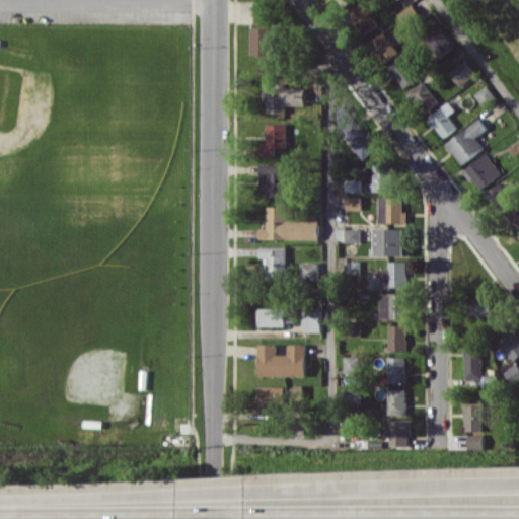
[(254,0),(254,22),(269,22),(269,0),(254,0)]
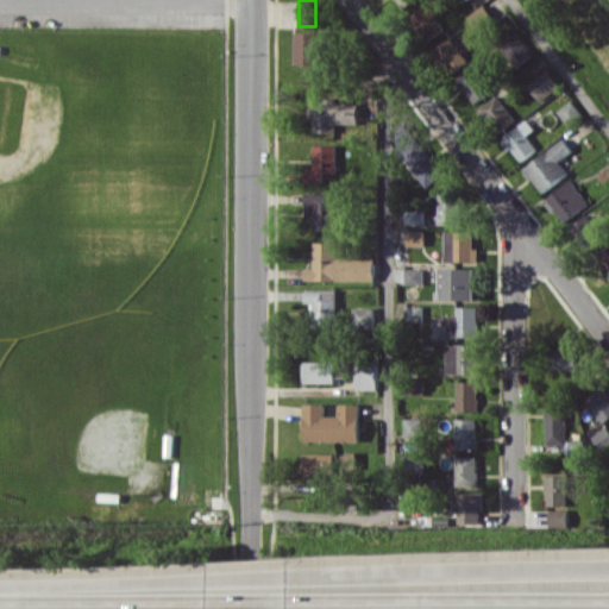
[(434,16),(441,11),(434,0),(431,0),(410,16),(427,39),(444,29),(434,16)]
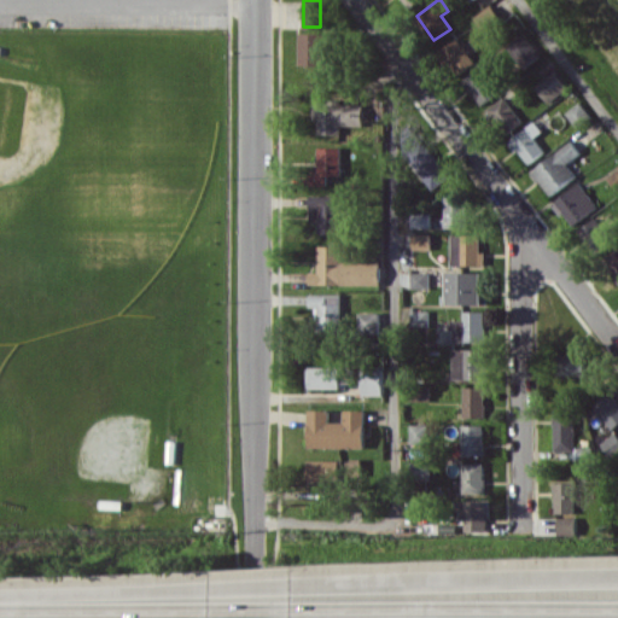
[(326,65),(326,33),(301,33),(301,64),(326,65)]
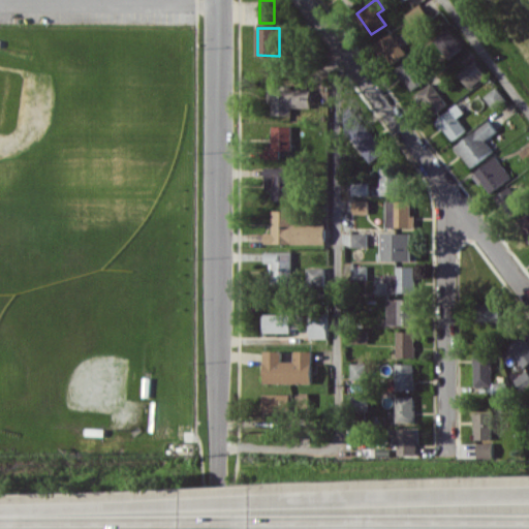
[(462,47),(448,28),(435,39),(449,57),(462,47)]
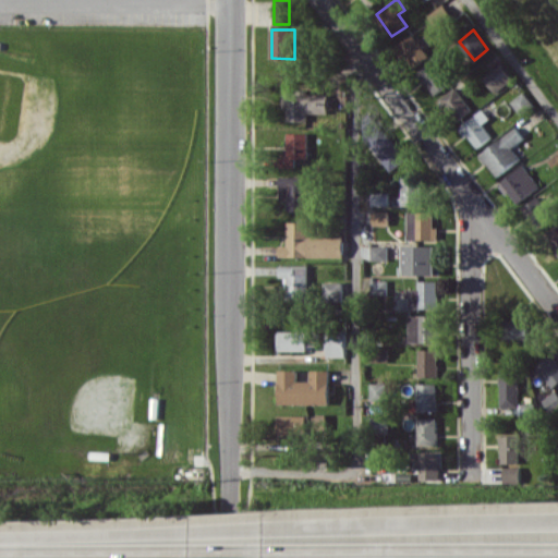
[(413,69),(428,56),(411,34),(396,47),(413,69)]
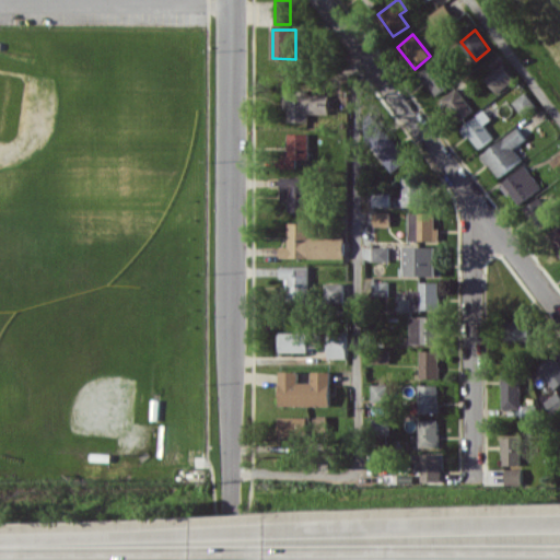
[(419,72),(435,94),(451,83),(435,61),(419,72)]
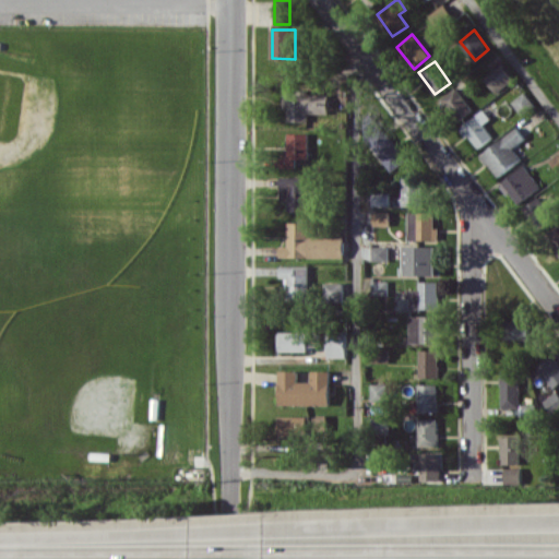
[(514,80),(503,63),(485,76),(496,92),(514,80)]
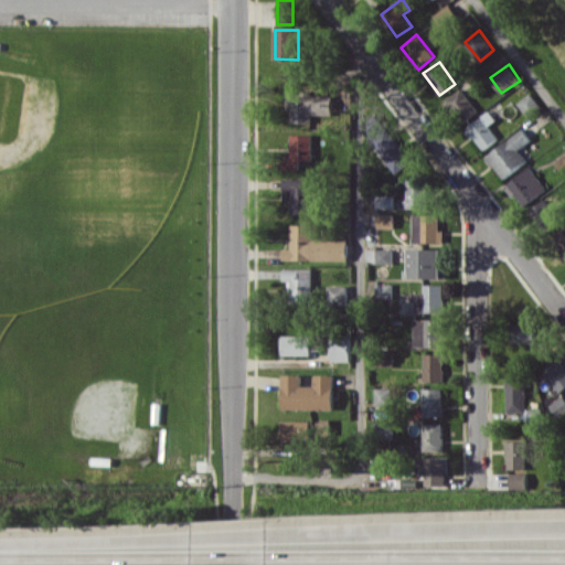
[(444,100),(461,124),(478,110),(460,88),(444,100)]
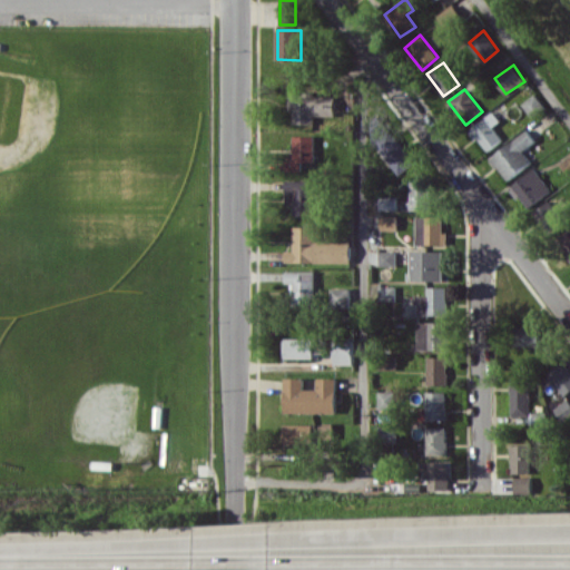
[(521,105),(533,117),(546,106),(533,94),(521,105)]
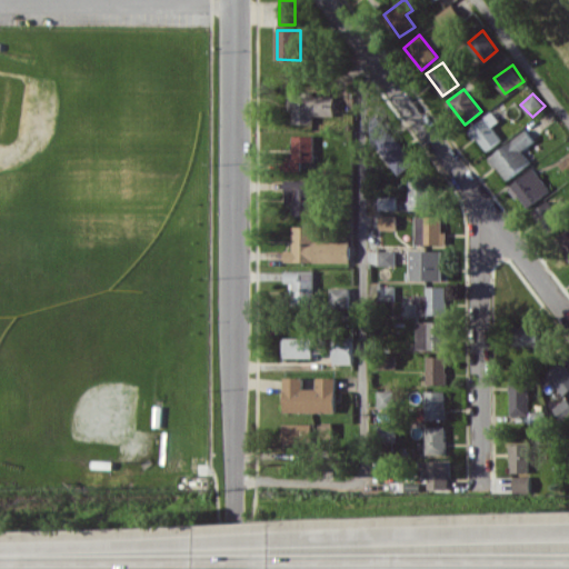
[(290,123),(313,123),(313,115),(326,115),(326,95),(290,95),(290,123)]
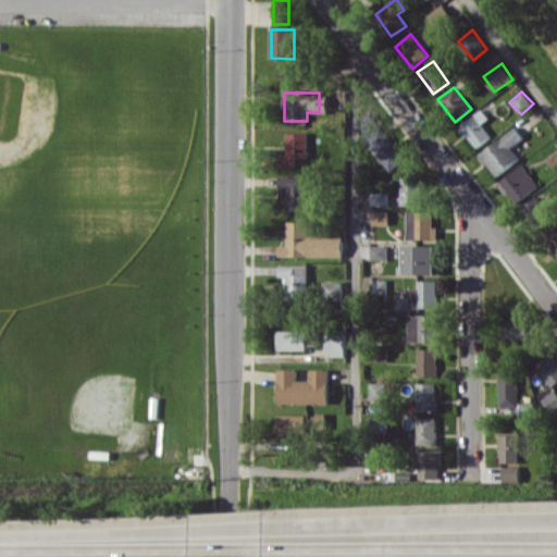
[(481,124),(489,118),(481,109),(458,127),(475,148),(491,136),(481,124)]
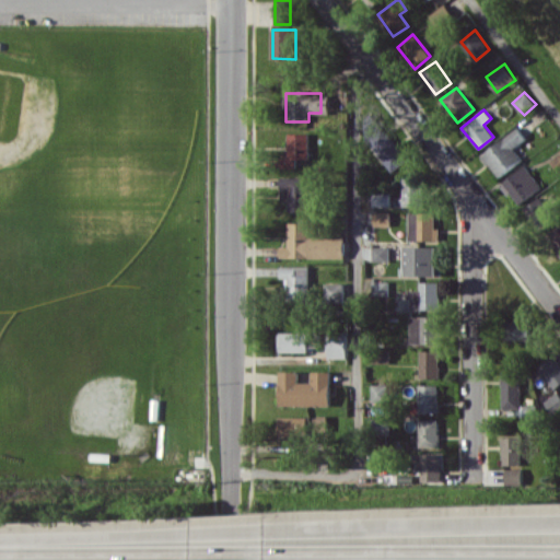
[(368,131),(387,172),(405,163),(388,128),(381,132),(377,127),(368,131)]
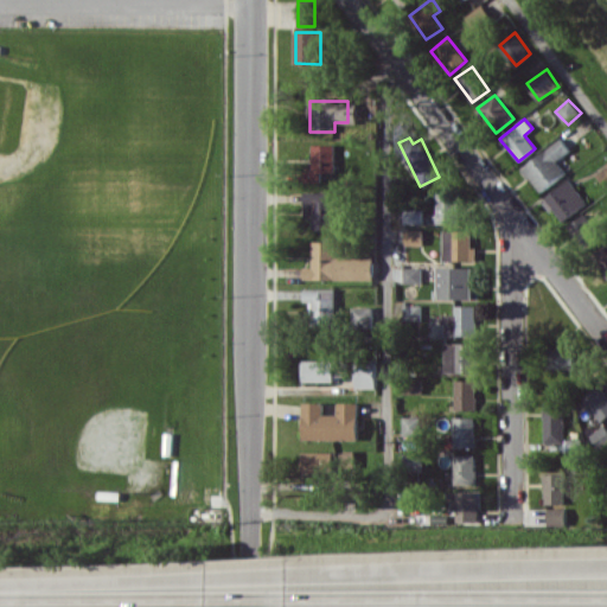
[(537,191),(566,173),(556,159),(570,151),(563,139),(521,166),(537,191)]
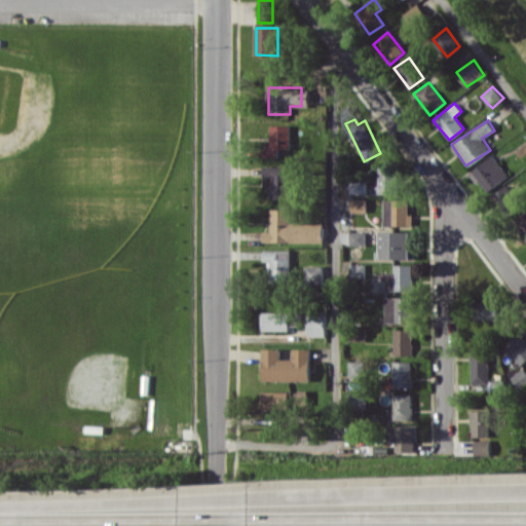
[(290,149),(290,124),(269,125),(269,157),(278,157),(278,149),(290,149)]
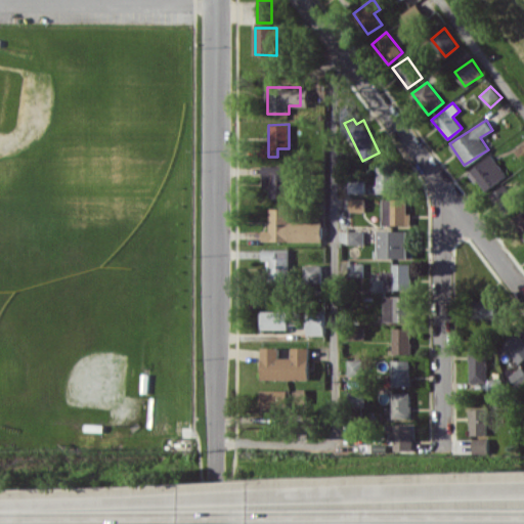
[(523,141),(514,149),(523,162),(523,141)]
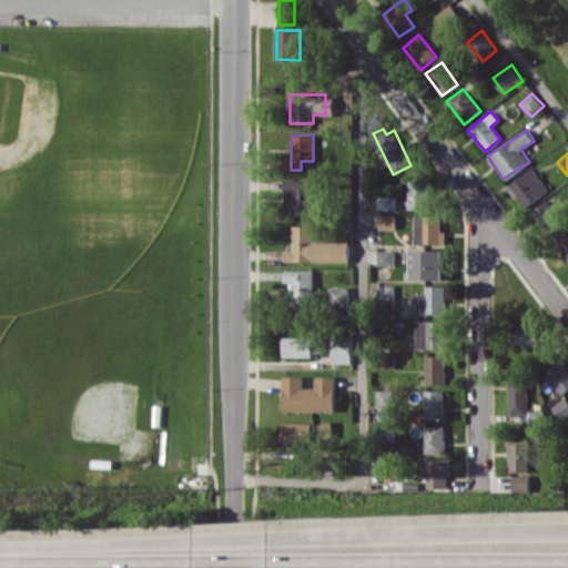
[(523,208),(548,191),(534,168),(508,183),(523,208)]
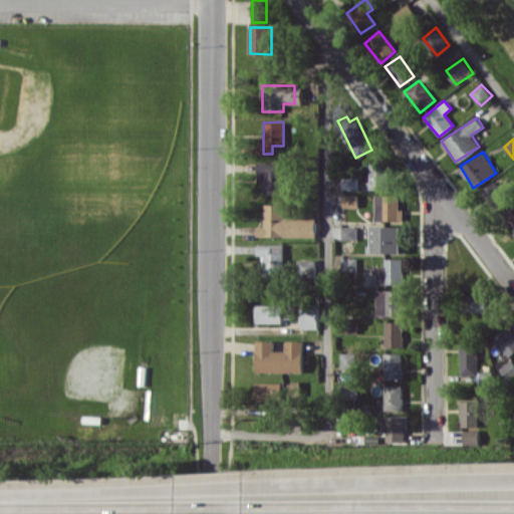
[(264,194),(283,194),(283,162),(259,163),(260,184),(264,184),(264,194)]
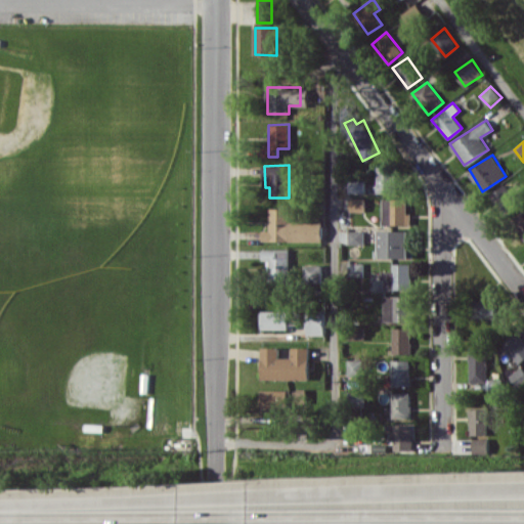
[(377,192),(396,192),(395,167),(377,167),(377,192)]
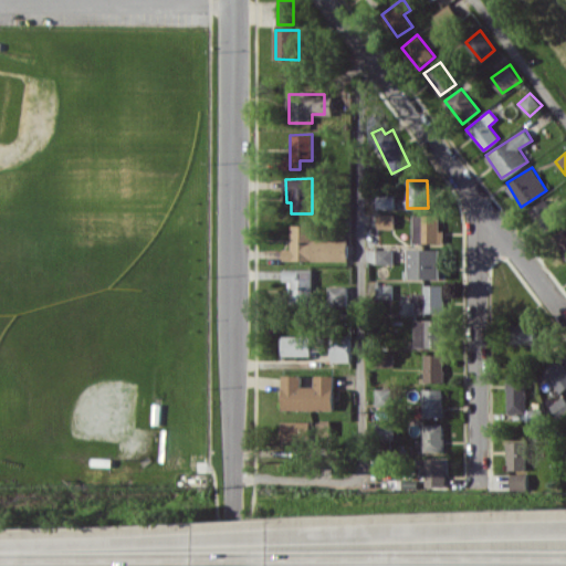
[(377,208),(394,209),(395,195),(377,195),(377,208)]
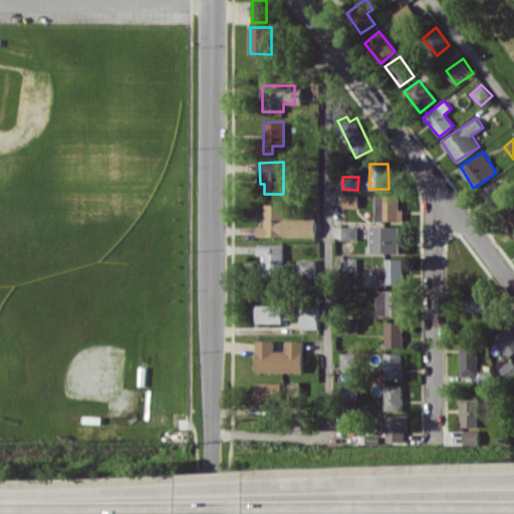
[(506,197),(496,181),(481,191),(491,206),(506,197)]
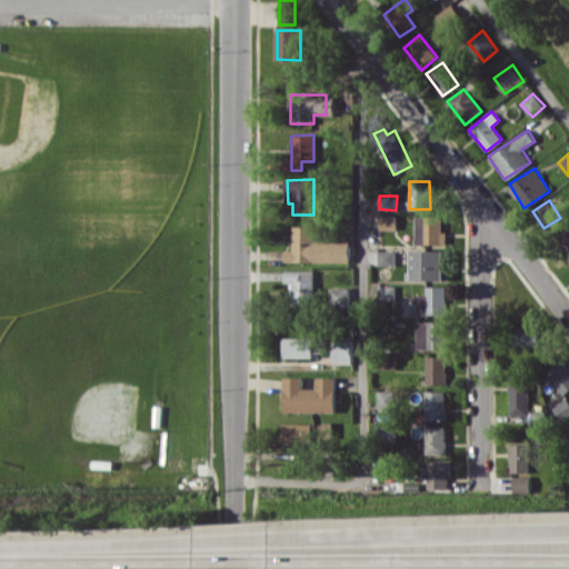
[(397,216),(379,215),(379,229),(397,229),(397,216)]
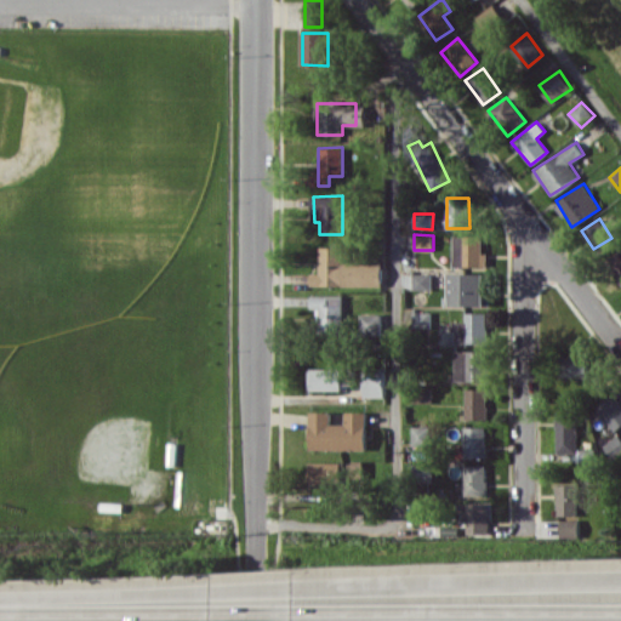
[(453,266),(486,266),(486,252),(482,252),(482,235),(453,235),(453,266)]
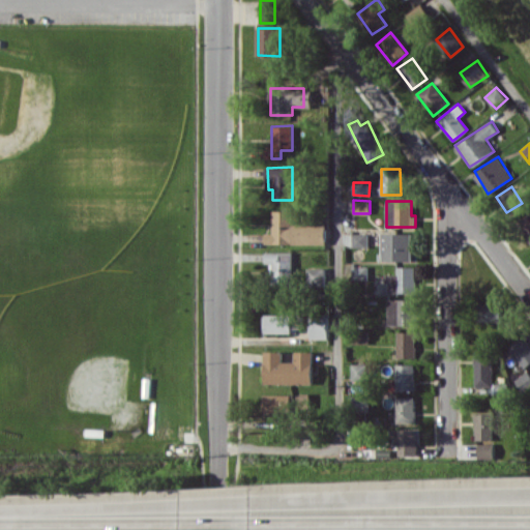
[(326,224),(293,223),(293,210),(272,210),(272,233),(264,233),(264,243),(325,244),(326,224)]
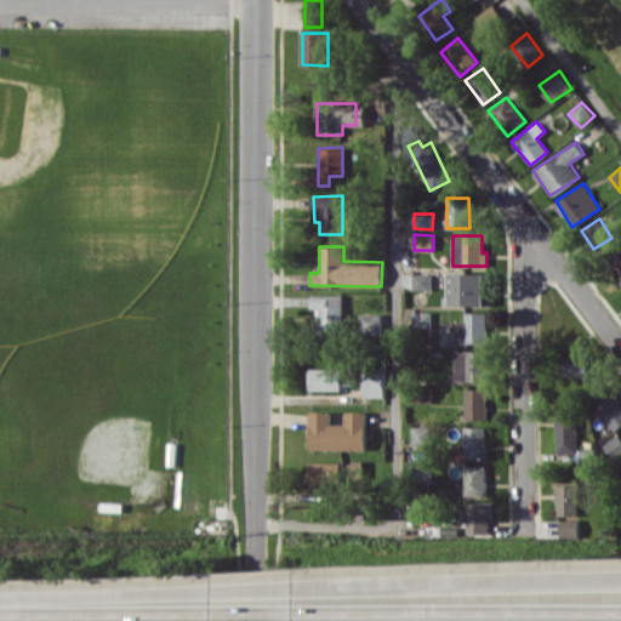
[(620,277),(620,252),(610,261),(620,277)]
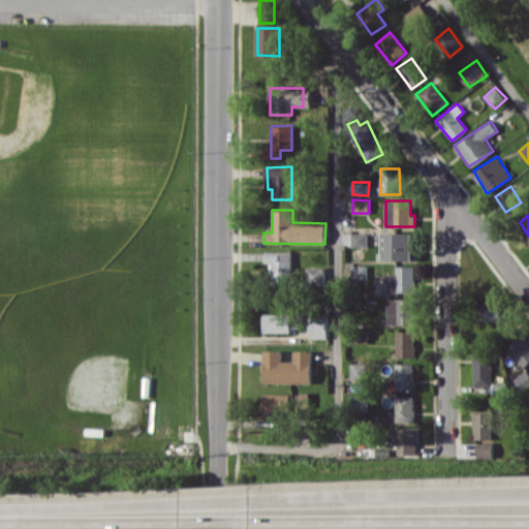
[(366,246),(366,232),(350,232),(350,246),(366,246)]
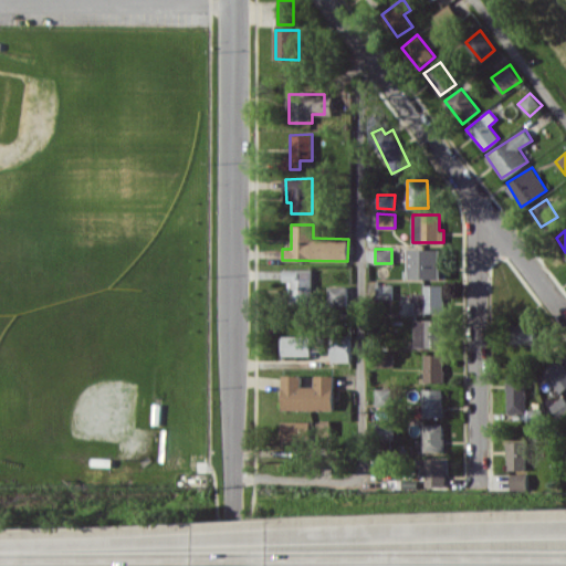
[(446,278),(444,249),(409,249),(409,279),(446,278)]
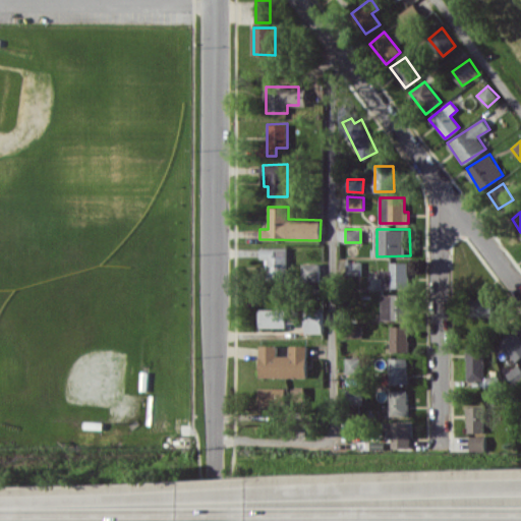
[(287,277),(287,247),(261,247),(259,258),(266,258),(266,277),(287,277)]
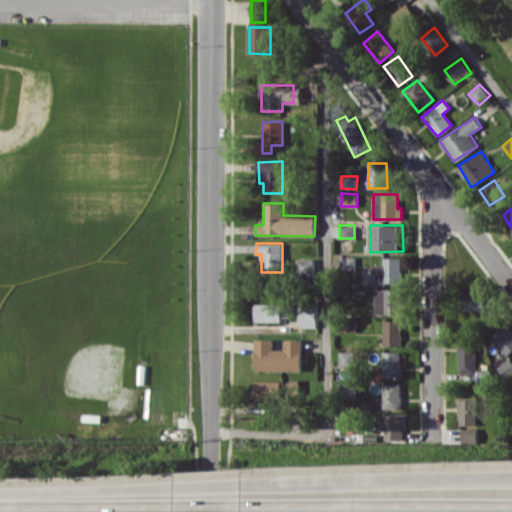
[(340,269),(354,270),(354,256),(340,256),(340,269)]
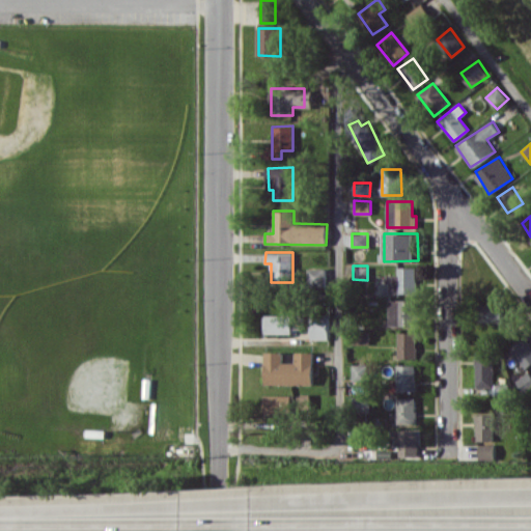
[(415,294),(416,268),(397,267),(396,274),(388,274),(388,292),(415,294)]
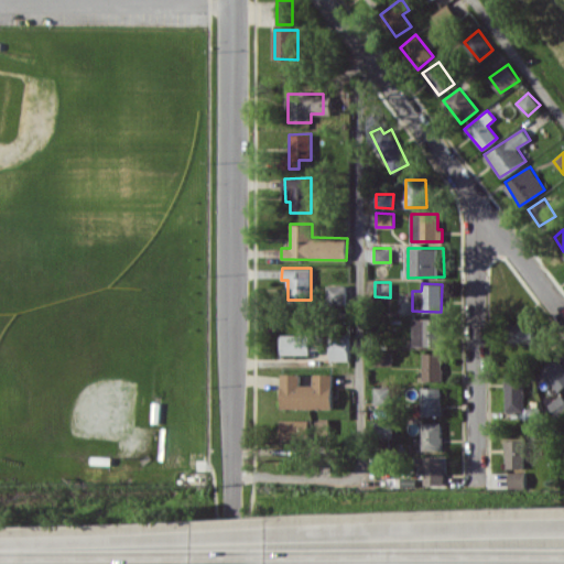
[(442,346),(442,318),(412,317),(412,345),(442,346)]
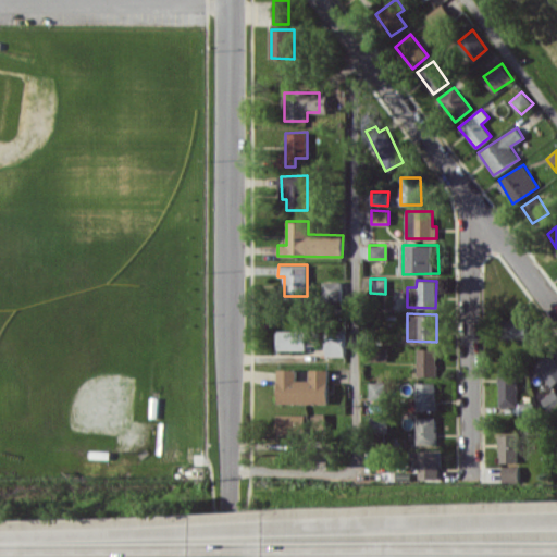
[(525,338),(527,318),(505,318),(504,338),(525,338)]
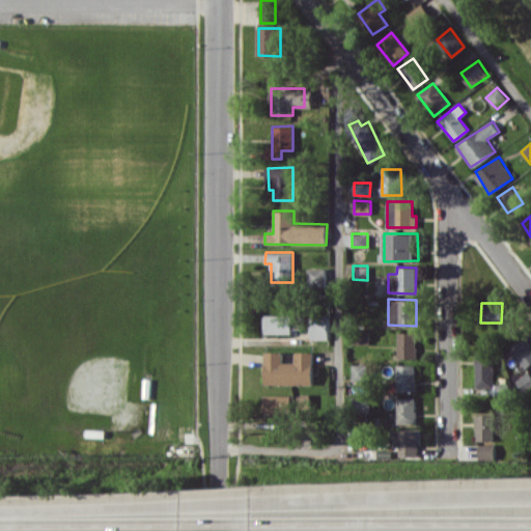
[(266,314),(266,333),(295,333),(295,315),(266,314)]
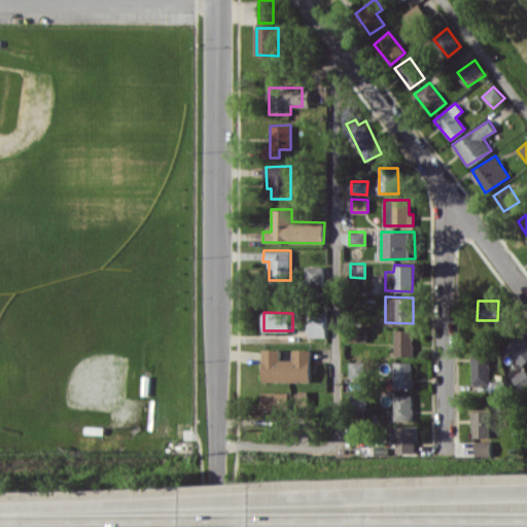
[(412,329),(394,329),(394,355),(413,355),(412,329)]
